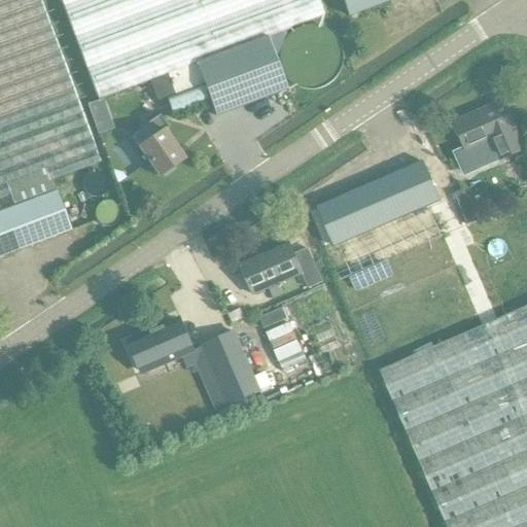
[(38,0),(0,0),(0,199),(51,180),(99,163),(38,0)]
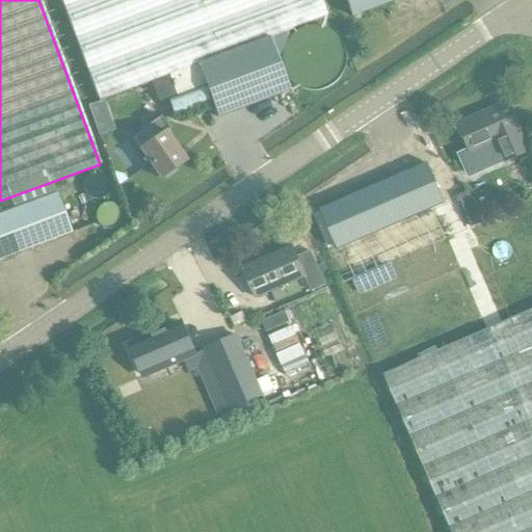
[(151,82),(158,102),(205,84),(197,64),(271,37),(325,17),(319,0),(60,0),(99,102),(151,82)]
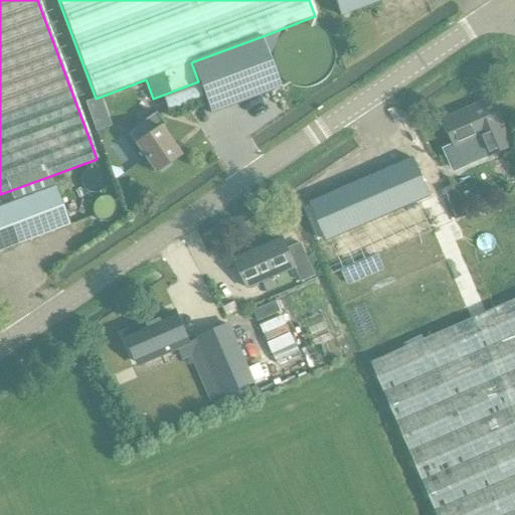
[(334,0),(340,16),(383,0),(334,0)]
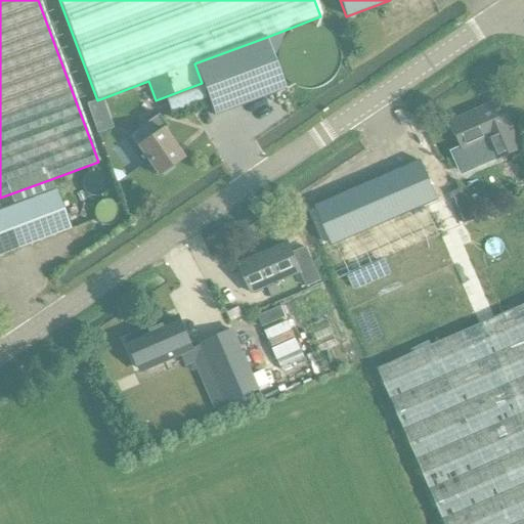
[(265,38),(194,63),(202,83),(213,117),(285,90),(265,38)]
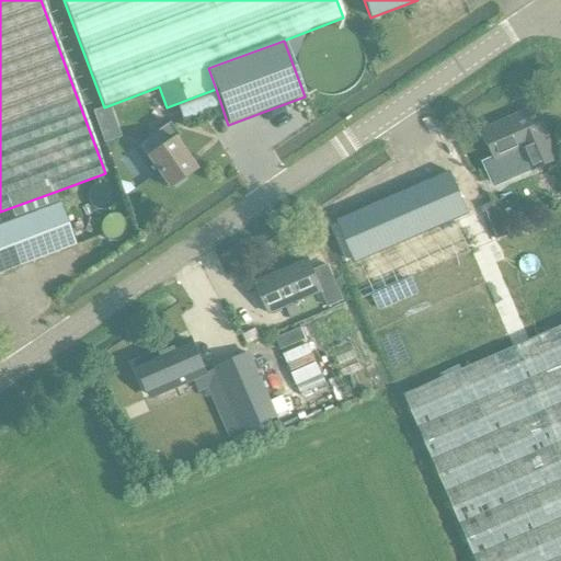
[(558,160),(536,107),(483,130),(496,163),(523,151),(531,171),(558,160)]
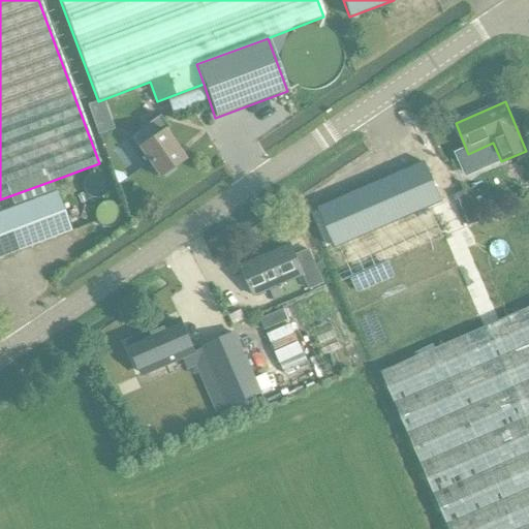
[(156,136),(137,149),(158,179),(184,160),(164,132),(167,129),(159,117),(148,124),(156,136)]
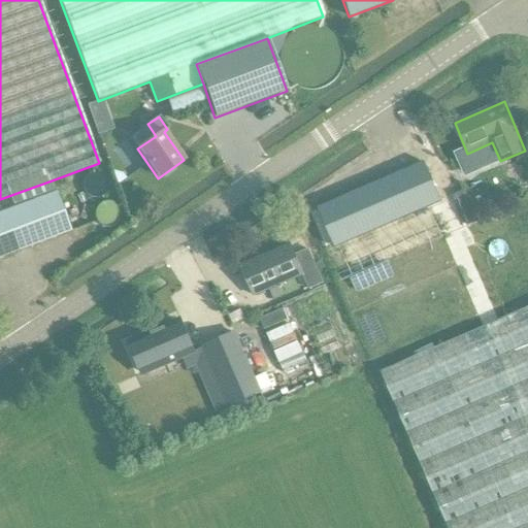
[(424,163),(318,209),(335,249),(441,202),(424,163)]
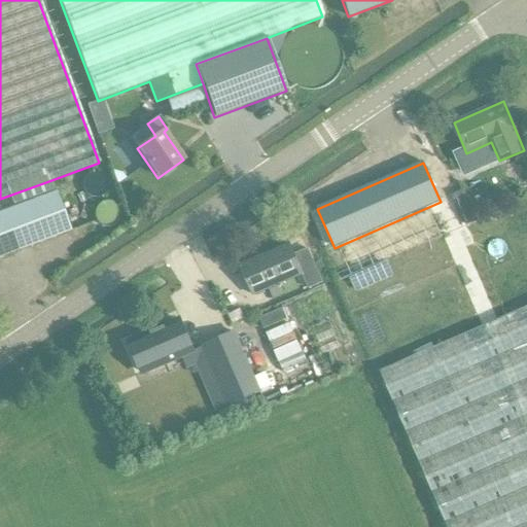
[(51,180),(0,199),(0,256),(70,232),(51,180)]
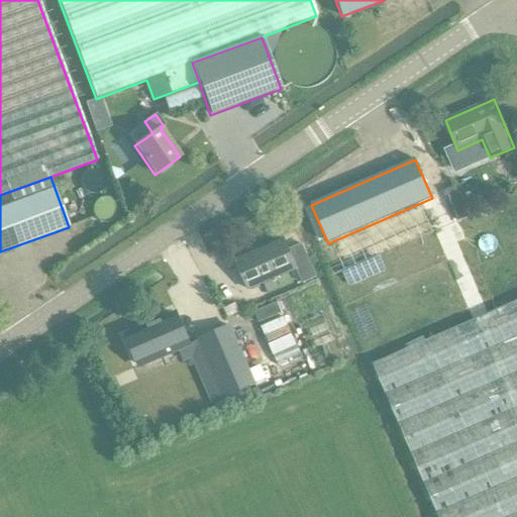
[(248,290),(297,269),(294,261),(289,249),(285,239),(236,261),(248,290)]
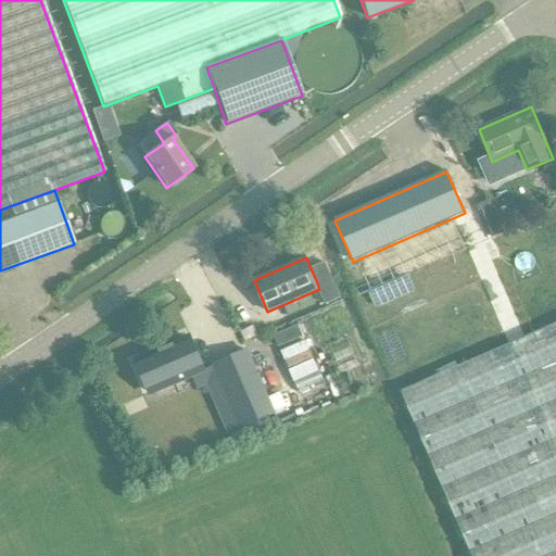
[(325,262),(311,268),(316,280),(326,304),(340,299),(325,262)]
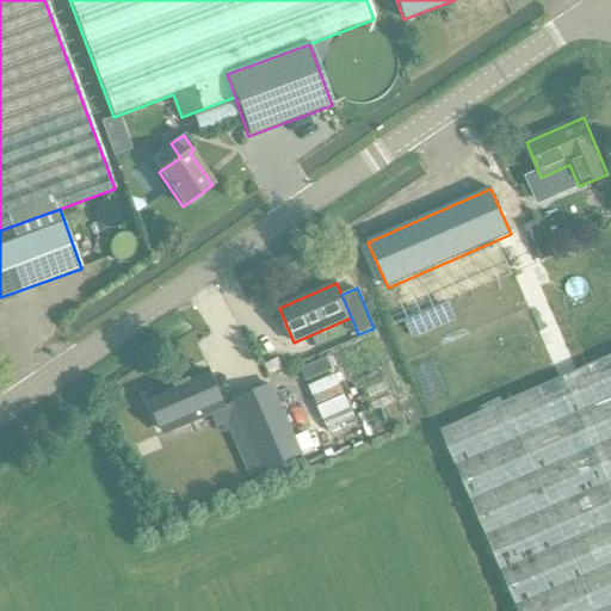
[(610,610),(610,355),(438,429),(517,610),(610,610)]
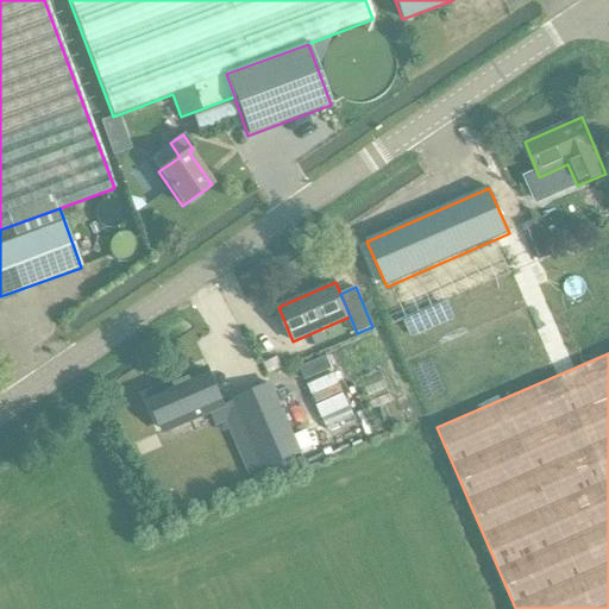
[(326,356),(301,368),(306,380),(332,369),(326,356)]
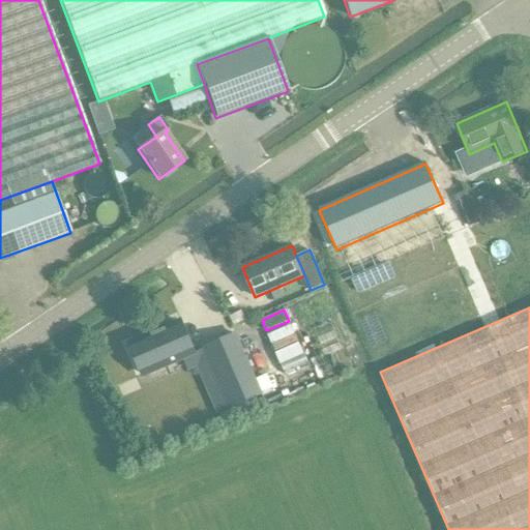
[(241,311),(229,317),(233,327),(246,321),(241,311)]
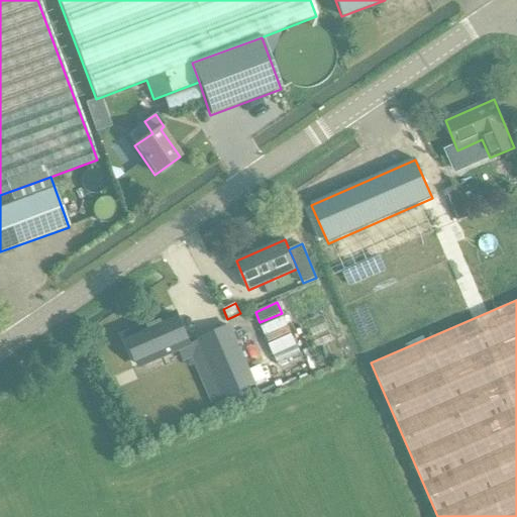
[(176,314),(126,336),(139,368),(190,345),(176,314)]
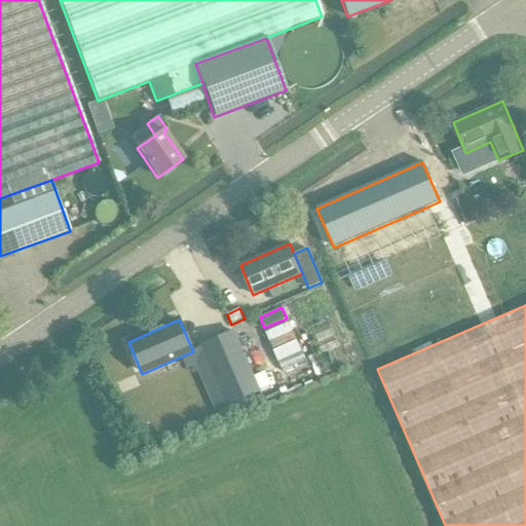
[(289,323),(265,333),(273,351),(296,341),(289,323)]
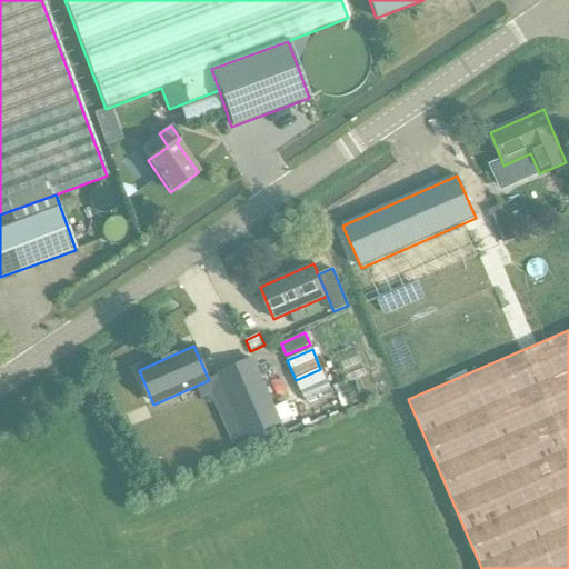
[(256,367),(222,380),(248,442),(281,429),(256,367)]
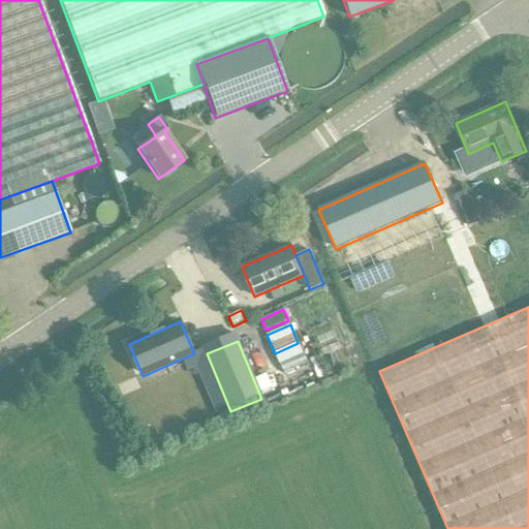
[(303,354),(279,364),(283,373),(307,364),(303,354)]
